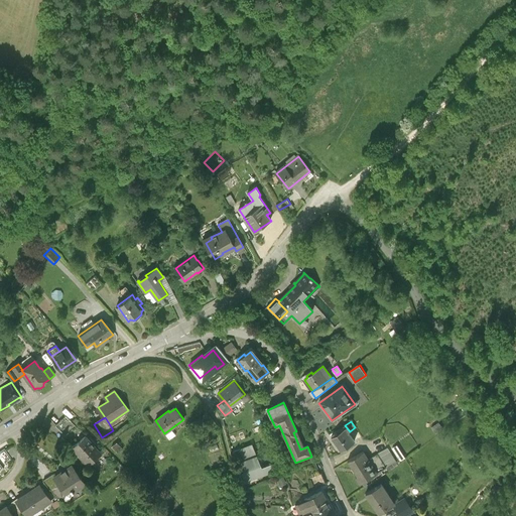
[(348,432),(350,431),(345,425),(336,432),(337,434),(331,438),(341,453),(355,442),(348,432)]
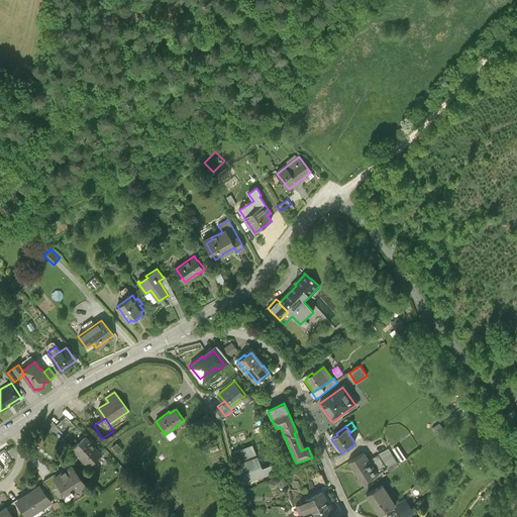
[(79,454),(89,467),(101,457),(86,438),(73,448),(78,455),(79,454)]
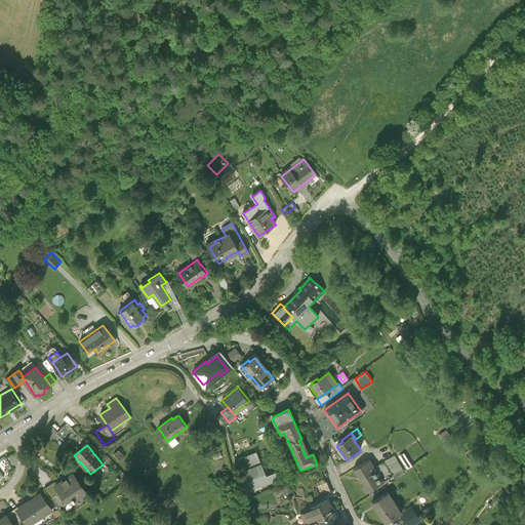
[(249,491),(278,480),(275,473),(266,477),(255,452),(243,457),(248,469),(244,470),(248,480),(245,481),(249,491)]
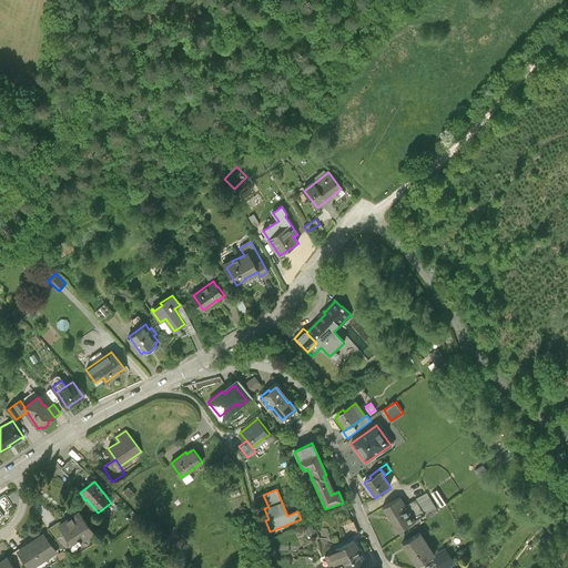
[(427,496),(405,509),(414,524),(436,510),(427,496)]
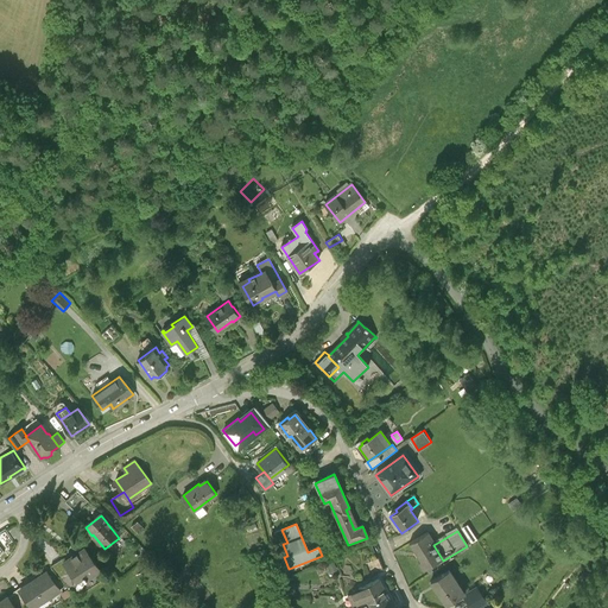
[(0,558),(10,552),(7,549),(13,545),(5,532),(0,534),(0,558)]
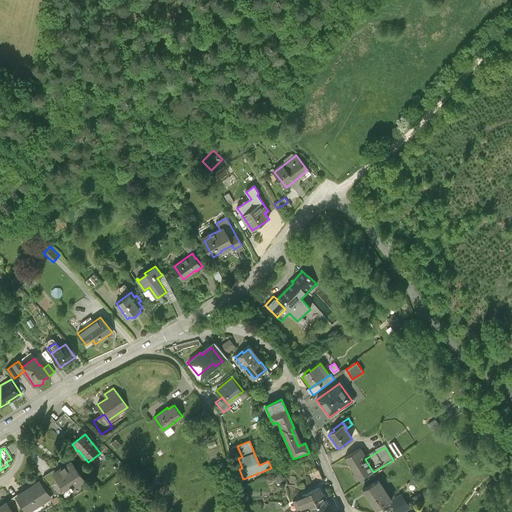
[(374,473),(373,472),(365,459),(360,450),(345,459),(359,482),(374,473)]
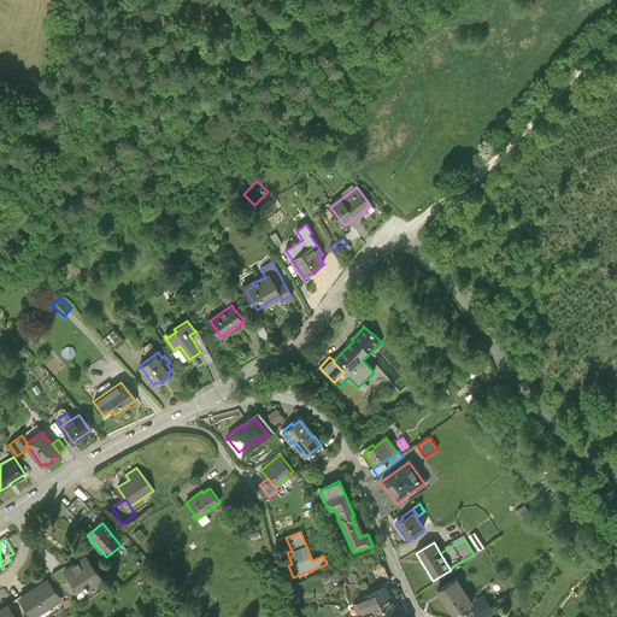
[(101,583),(101,582),(84,559),(64,574),(77,592),(76,595),(78,598),(77,601),(78,603),(81,604),(83,603),(87,594),(89,593),(88,592),(100,582),(101,583)]
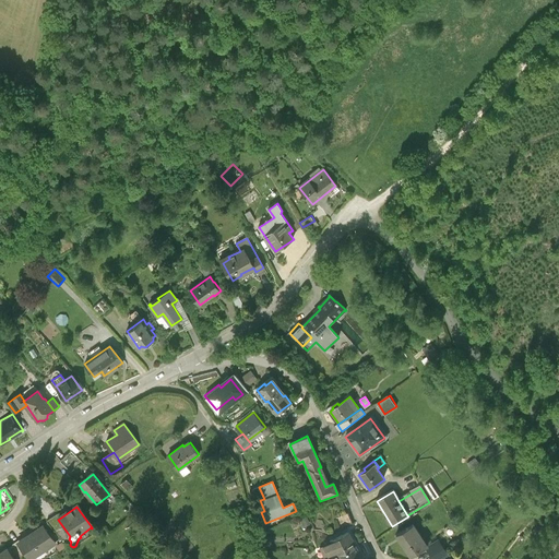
[(396,538),(409,558),(411,558),(427,549),(413,527),(396,538)]
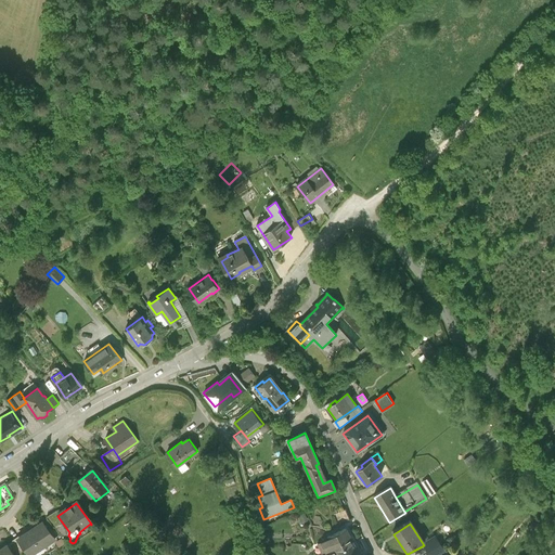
[(25,554),(39,554),(54,545),(44,531),(46,531),(42,527),(17,543),(25,554)]
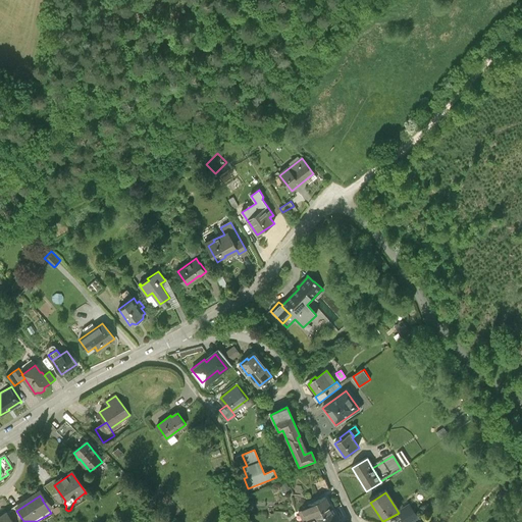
[(307,521),(316,521),(334,513),(333,510),(330,511),(325,501),(308,509),(309,510),(299,515),(302,521),(307,521),(308,521),(307,521)]
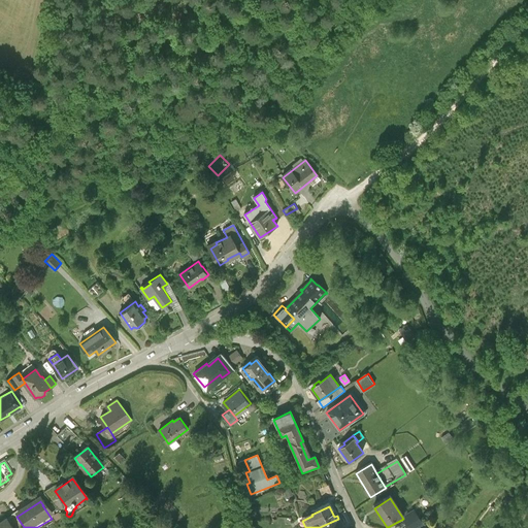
[(403,522),(406,527),(418,527),(421,527),(414,516),(403,522)]
